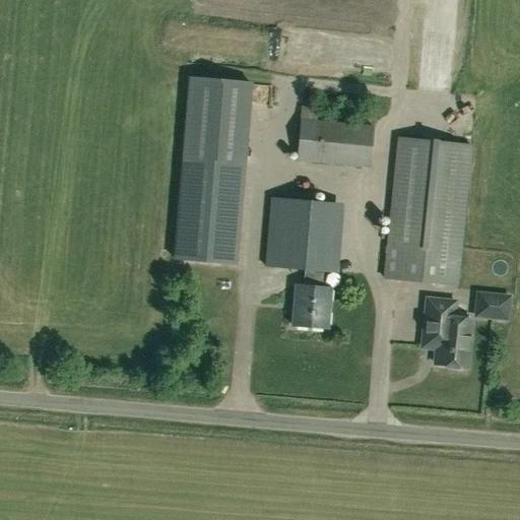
[(175,258),(236,263),(251,83),(190,78),(175,258)]
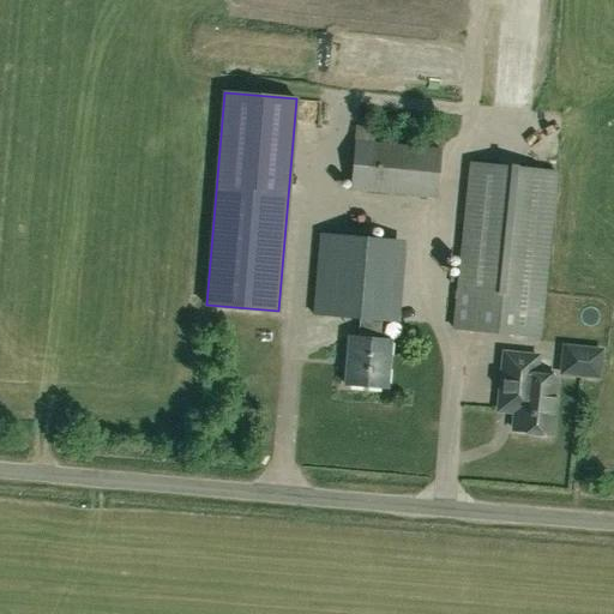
[(331,113),(330,130),(345,131),(347,113),(331,113)]
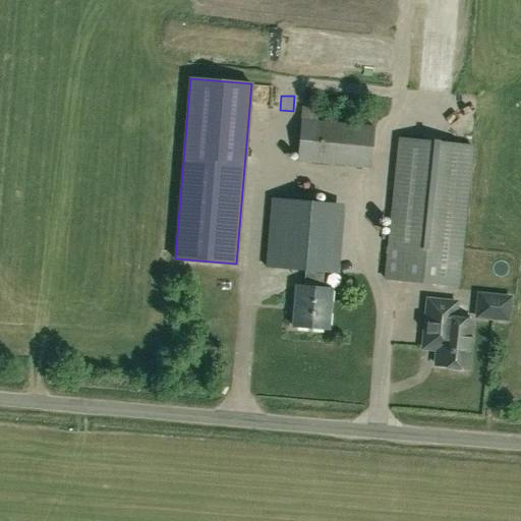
[(370,168),(374,126),(317,121),(320,108),(302,106),(301,119),(297,161),(370,168)]
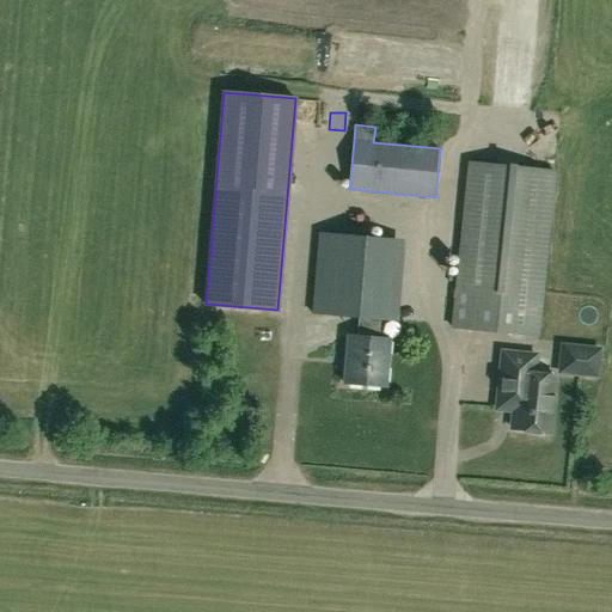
[(538,335),(554,170),(470,161),(453,326),(538,335)]
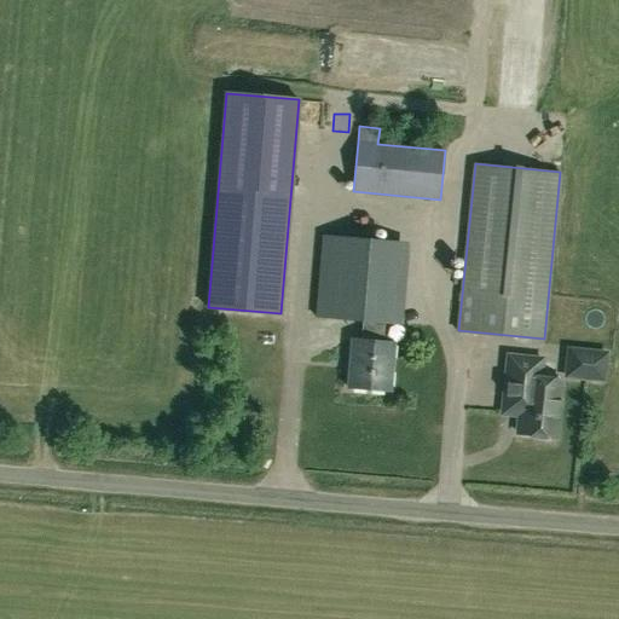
[(401,325),(410,244),(323,236),(316,317),(363,322),(360,341),(352,340),(348,388),(388,392),(393,343),(382,342),(383,323),(401,325)]
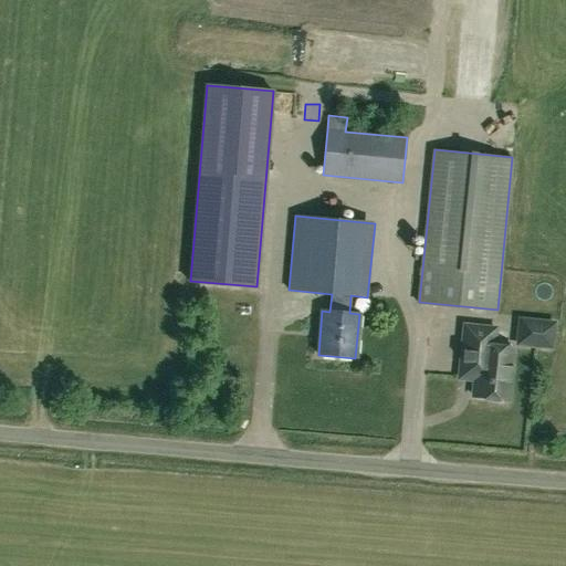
[(552,347),(554,323),(521,320),(517,344),(535,346),(552,347)]
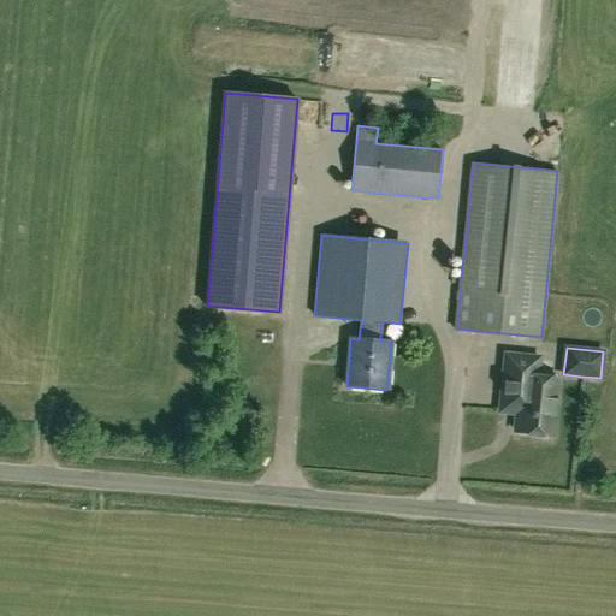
[(508,355),(504,394),(502,414),(520,416),(517,433),(531,434),(533,438),(545,439),(548,436),(552,437),(557,394),(558,379),(539,377),(540,357),(532,357),(508,355)]
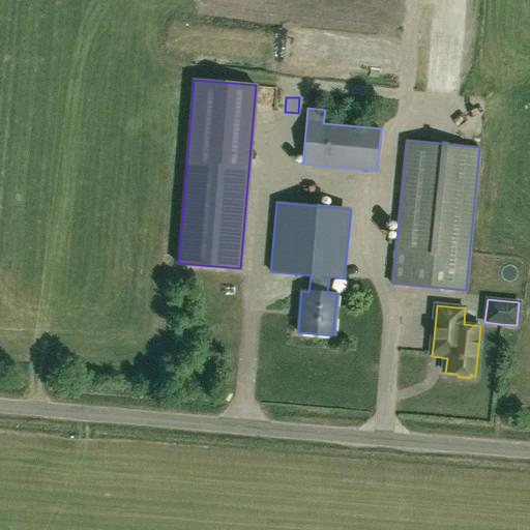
All buildings are outlined.
